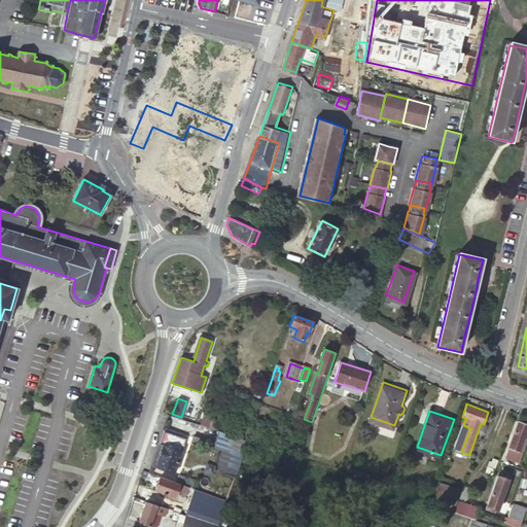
[(199,419),(198,424),(214,430),(218,418),(202,412),(199,419)]
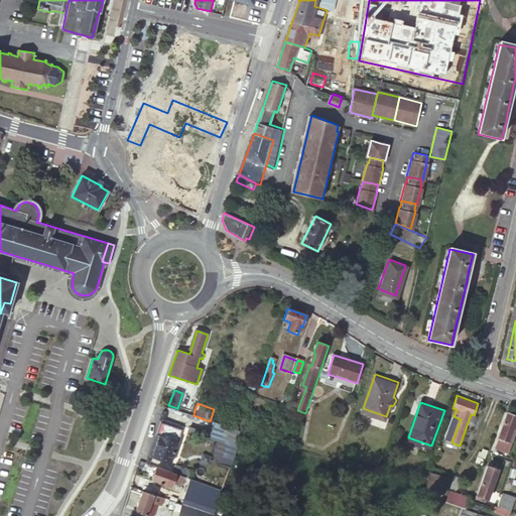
[(177,408),(176,410),(194,415),(195,410),(178,405),(177,408)]
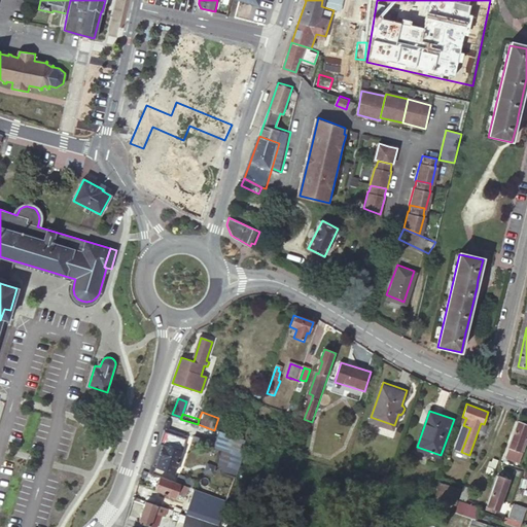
[(520,451),(526,430),(526,424),(519,422),(506,455),(514,457),(517,449),(520,451)]
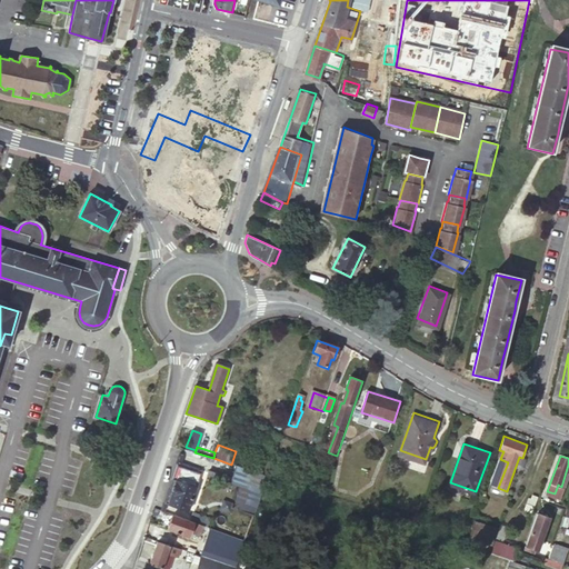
[(177,467),(199,475),(201,471),(178,462),(177,467)]
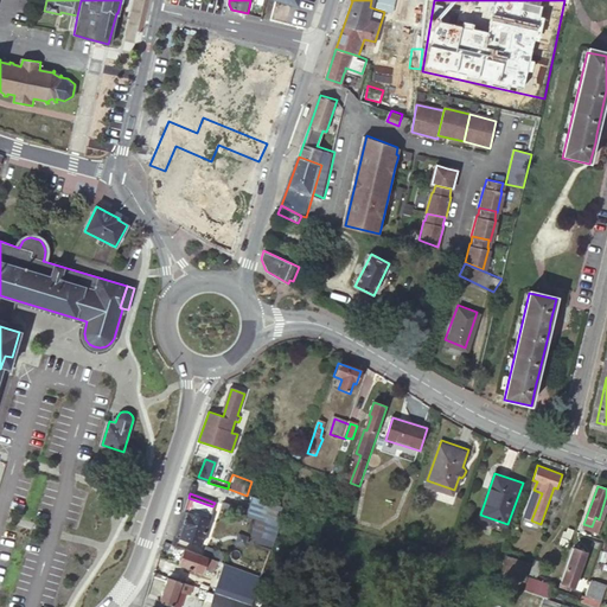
[(275,541),(287,508),(253,497),(246,516),(256,519),(251,534),(256,545),(270,551),(275,541)]
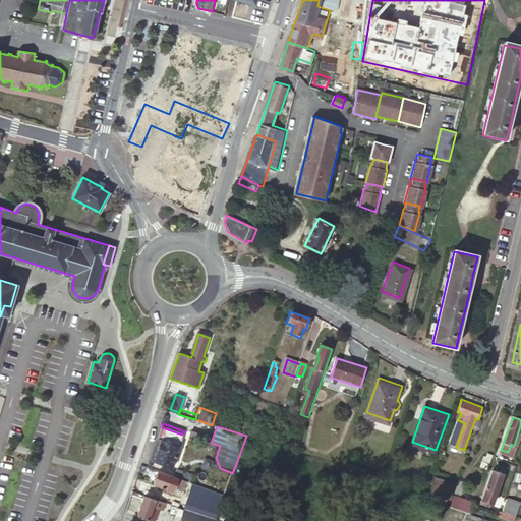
[(171,467),(182,435),(162,427),(151,460),(171,467)]
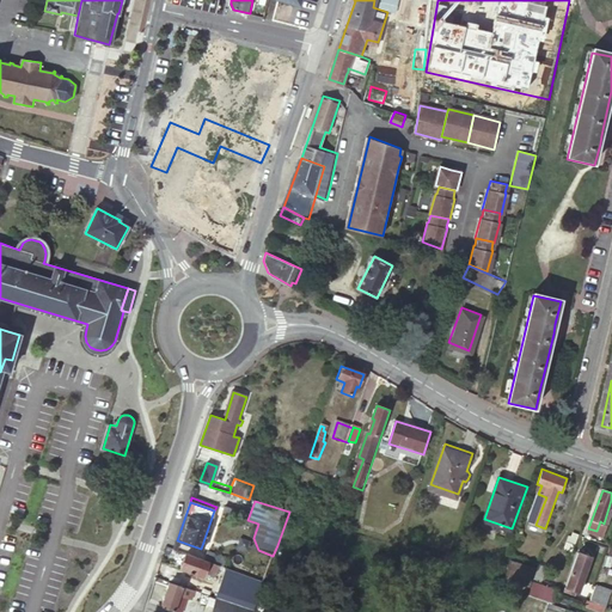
[(209,562),(221,567),(225,558),(207,551),(203,561),(209,562)]
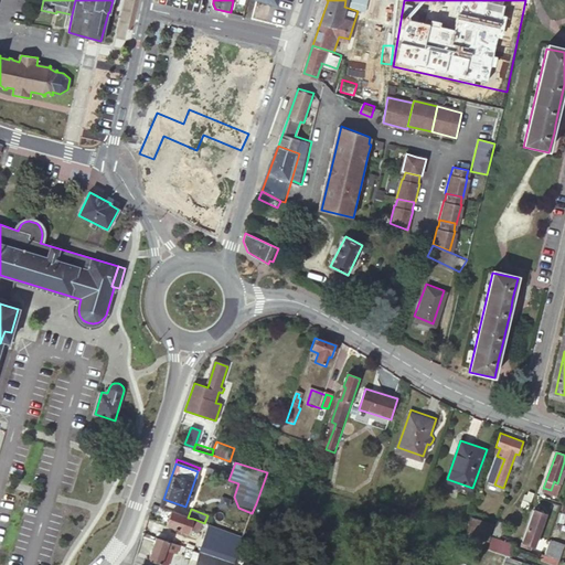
[(534,510),(522,546),(533,551),(546,513),(534,510)]
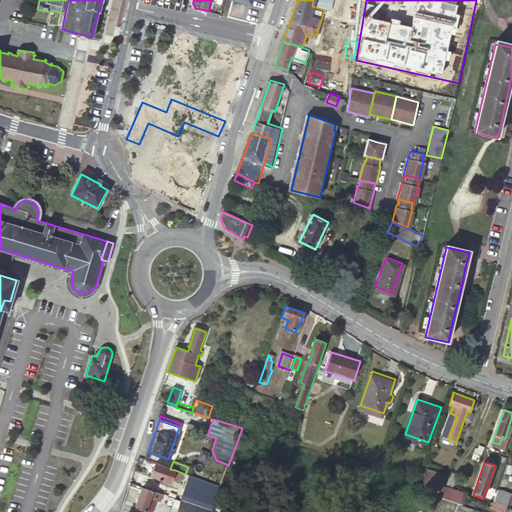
[(170,469),(156,463),(151,475),(170,482),(171,478),(175,470),(170,469)]
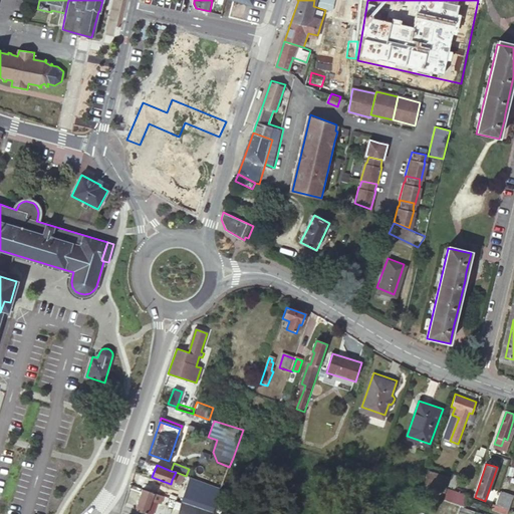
[(423,487),(443,494),(448,478),(428,471),(423,487)]
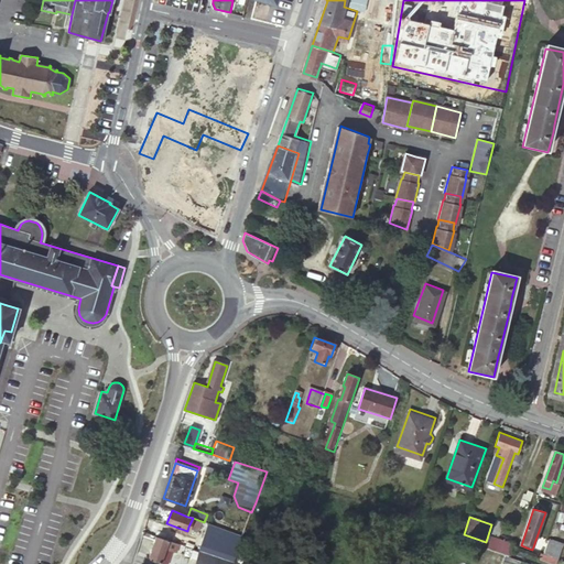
[(225,540),(228,532),(204,522),(193,518),(188,527),(225,540)]
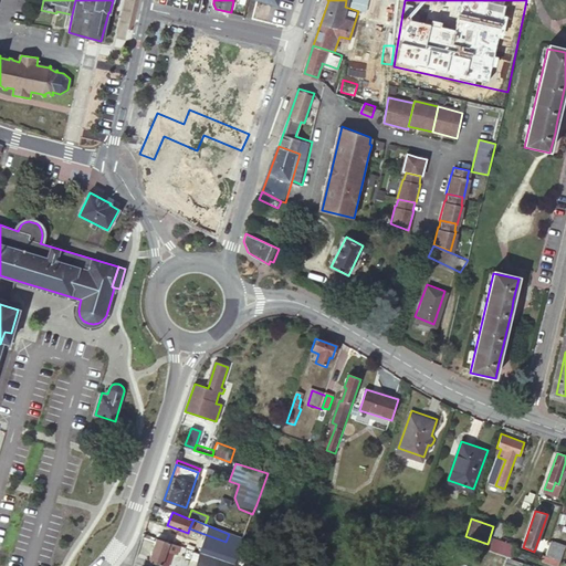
[(240,548),(243,538),(229,534),(226,542),(224,544),(240,548)]
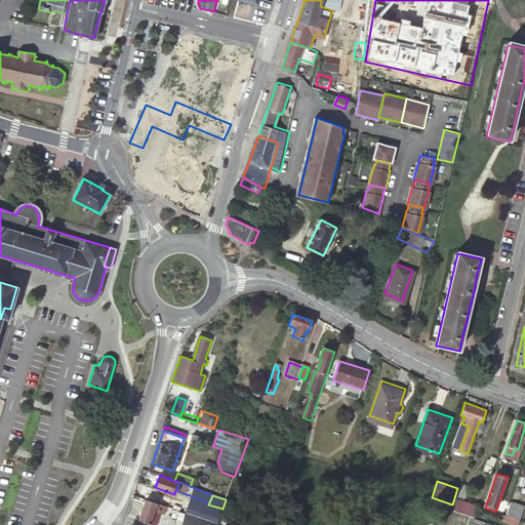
[(455,506),(453,511),(469,517),(472,518),(476,505),(458,498),(455,506)]
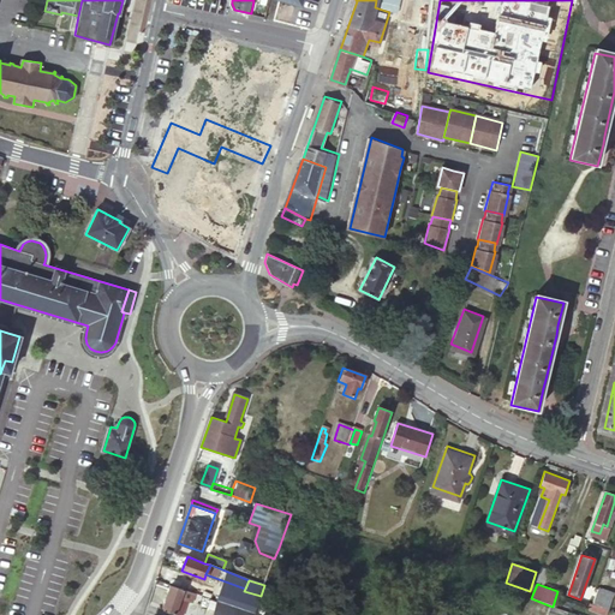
[(191,602),(195,593),(171,585),(162,608),(179,614),(180,614),(185,605),(179,603),(180,598),(191,602)]
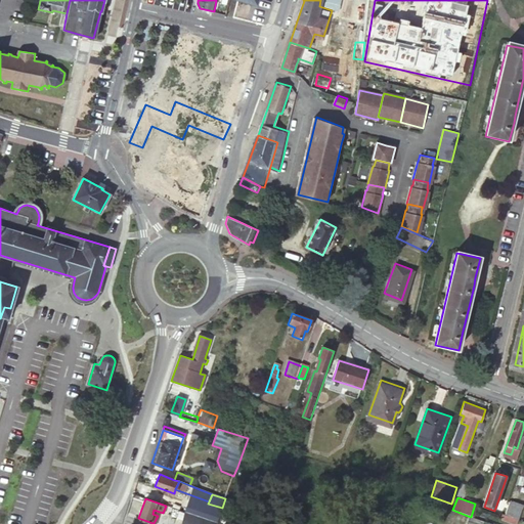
[(506,515),(517,519),(521,505),(511,501),(506,515)]
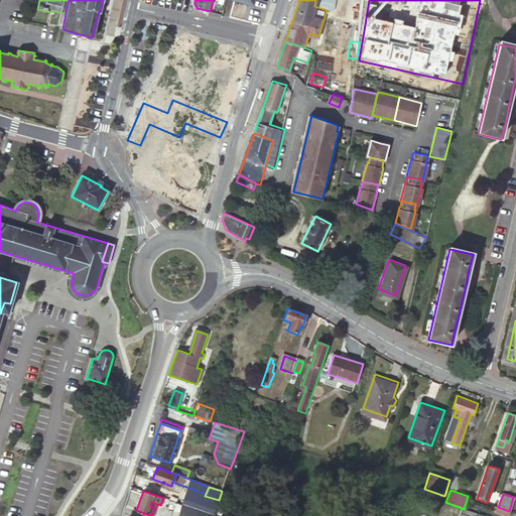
[(500,515),(508,515),(510,512),(509,511),(498,507),(495,506),(494,509),(501,511),(499,515),(500,515)]
